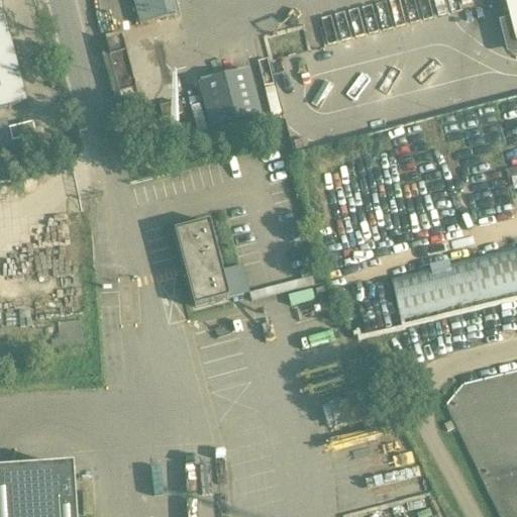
[(169,0),(129,0),(137,27),(174,18),(169,0)]
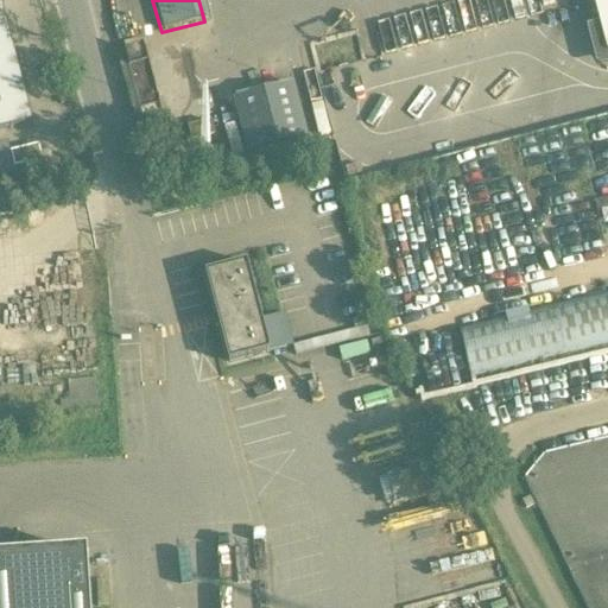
[(576,32),(583,59),(606,54),(606,55),(607,55),(607,54),(607,0),(591,0),(594,7),(599,26),(576,32)]
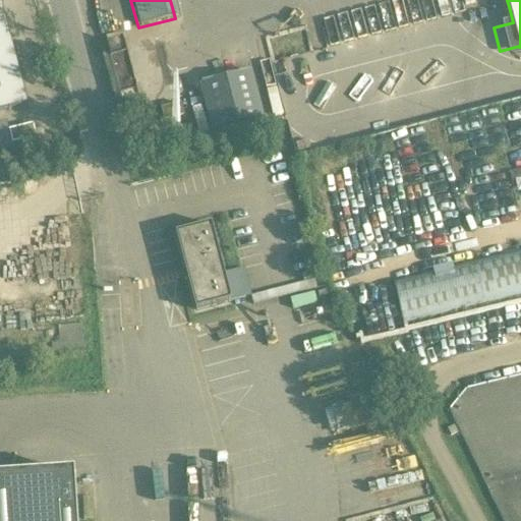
[(0,113),(27,107),(2,6),(0,6),(0,113)]
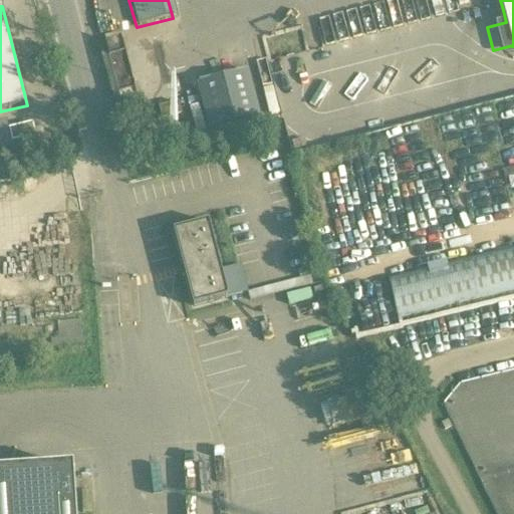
[(210,131),(258,117),(246,71),(198,83),(210,131)]
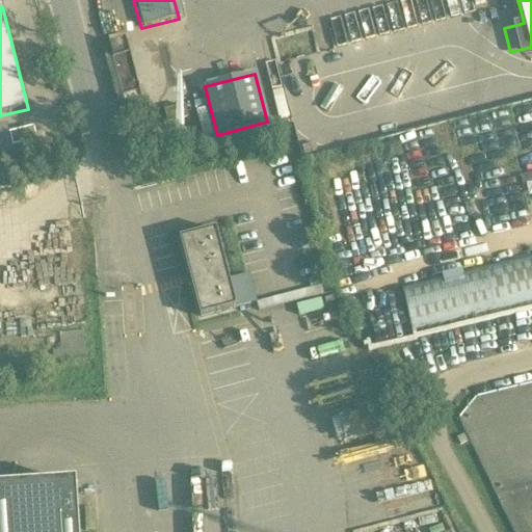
[(184,107),(164,112),(167,125),(187,120),(184,107)]
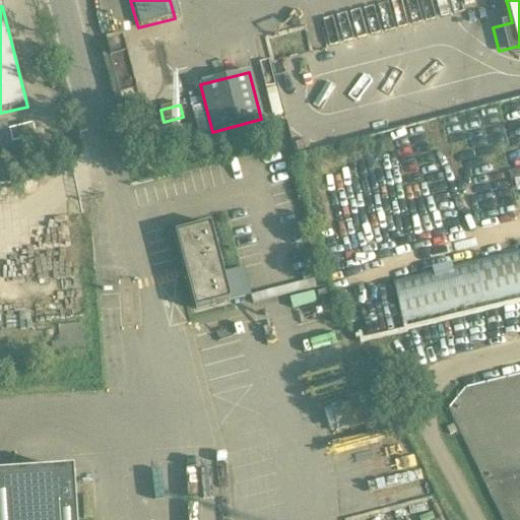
[(33,126),(8,131),(11,144),(36,139),(33,126)]
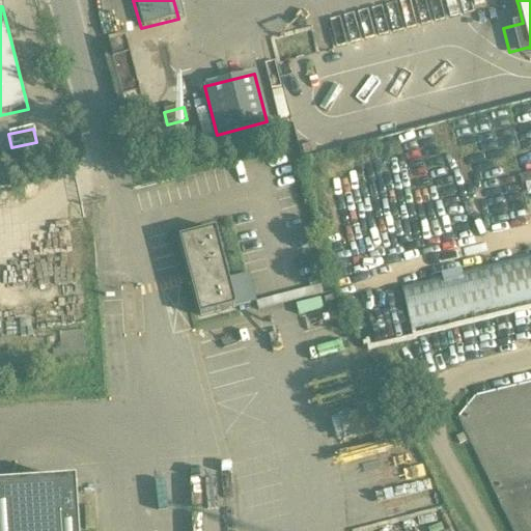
[(215,231),(178,241),(199,319),(235,309),(215,231)]
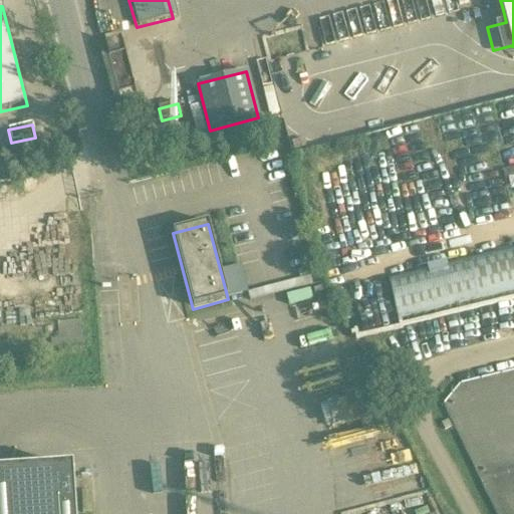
[(513,292),(513,248),(388,278),(398,320),(513,292)]
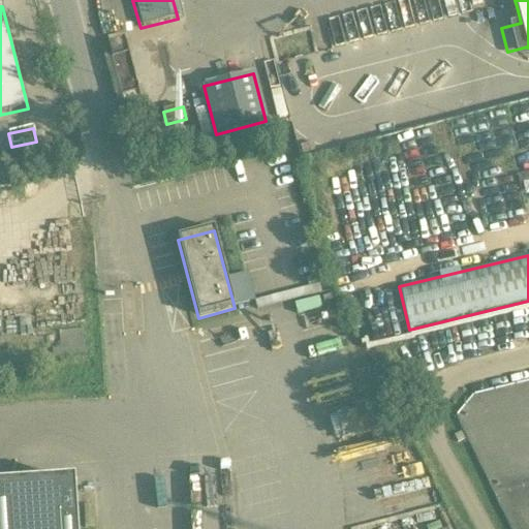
[(528,528),(528,384),(473,408),(469,434),(509,528),(528,528)]
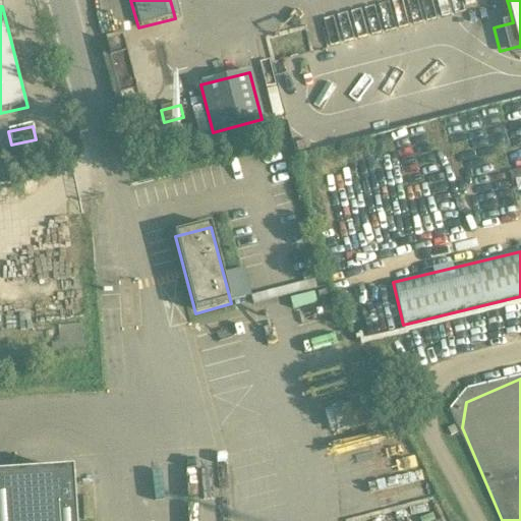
[(453,436),(457,433),(454,426),(450,428),(447,429),(451,437),(453,436)]
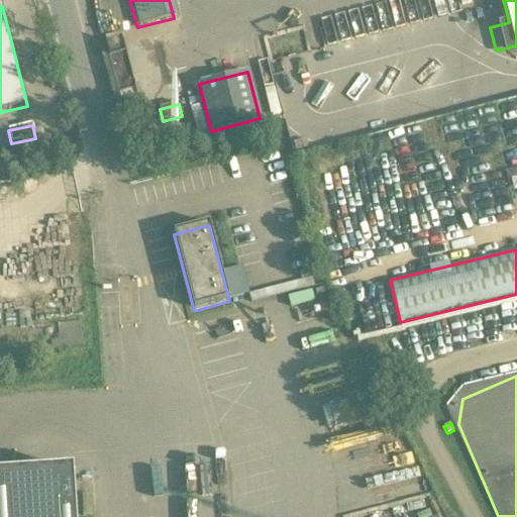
[(0,516),(76,516),(74,472),(0,476),(0,516)]
